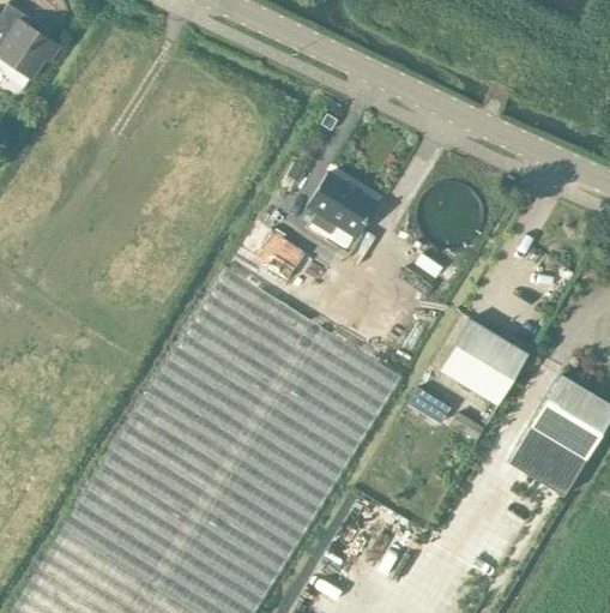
[(23,20),(26,14),(11,4),(0,18),(0,56),(34,79),(48,59),(52,62),(62,47),(23,20)]
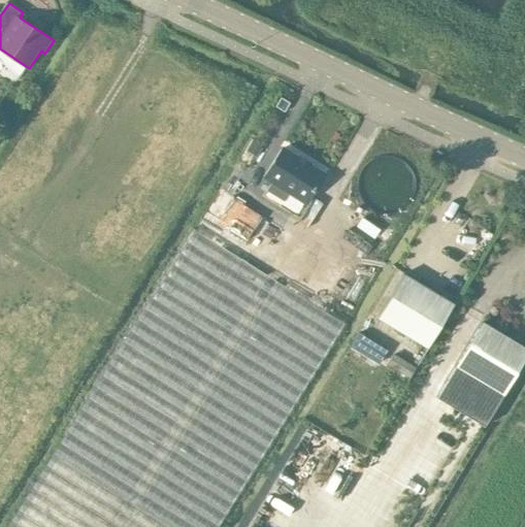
[(287,114),(293,105),(284,99),(277,108),(287,114)]
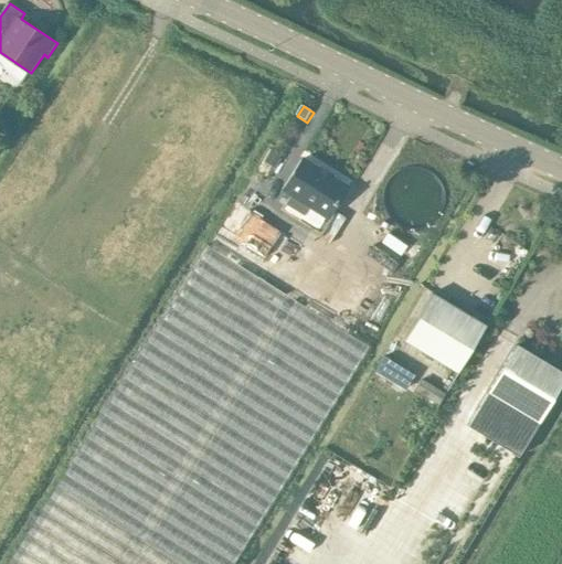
[(273,151),(268,158),(278,165),(283,157),(273,151)]
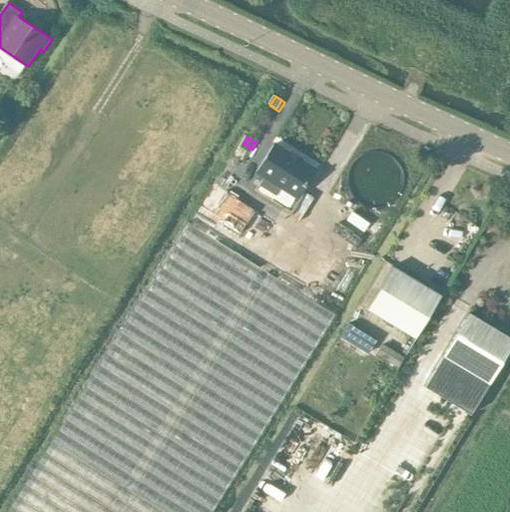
[(289,152),(275,143),(257,171),(264,176),(259,184),(276,194),(281,186),(297,196),(315,168),(300,159),(301,158),(289,151),(289,152)]
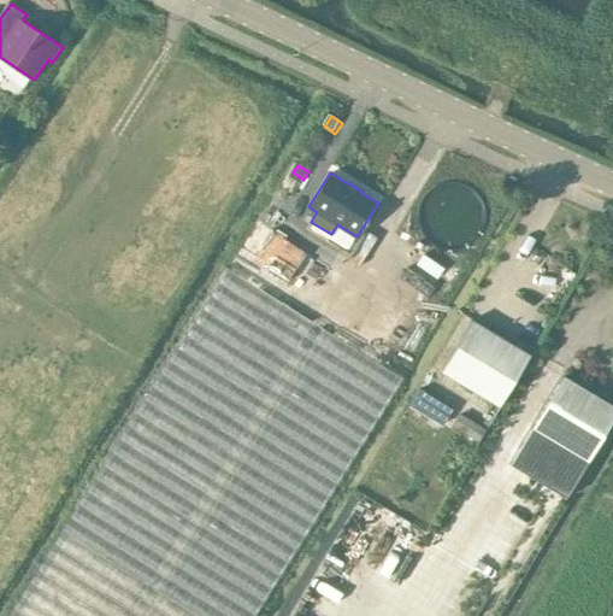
[(272,230),(245,275),(304,312),(331,269),(272,230)]
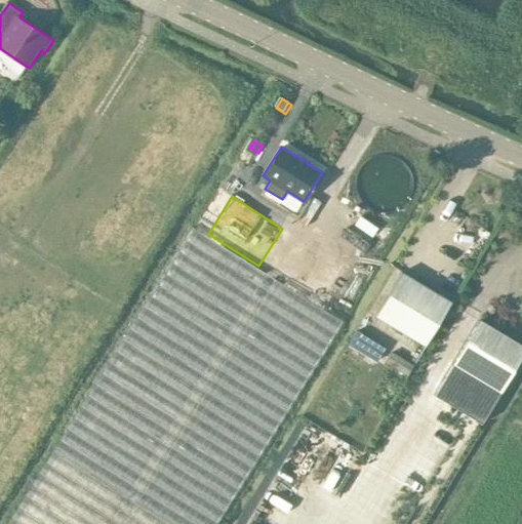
[(403,275),(377,318),(428,348),(453,305),(449,303),(403,275)]
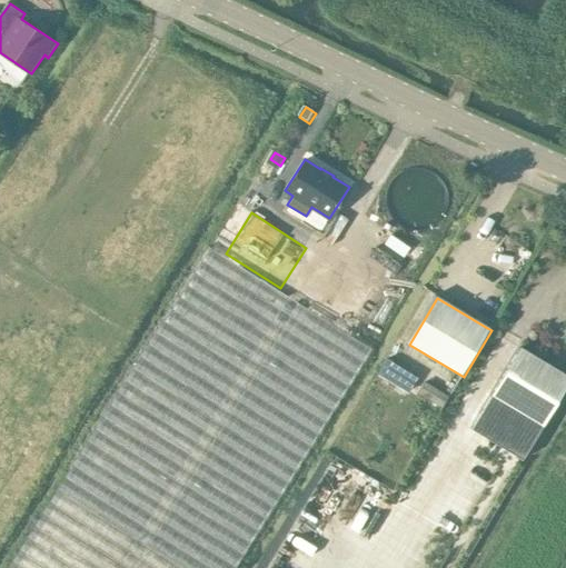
[(565,374),(523,348),(474,429),(525,460),(545,426),(565,390),(565,374)]
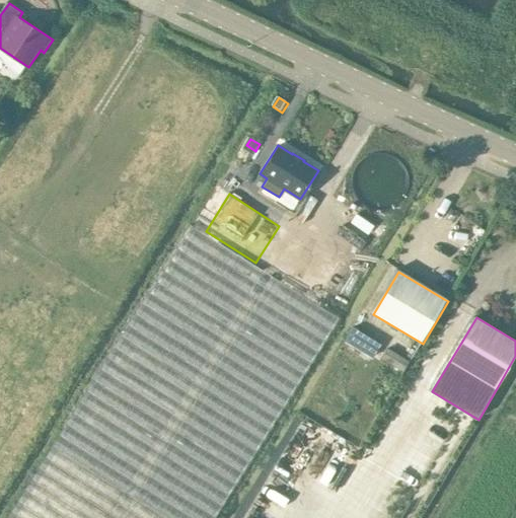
[(356,328),(348,344),(374,359),(383,345),(356,328)]
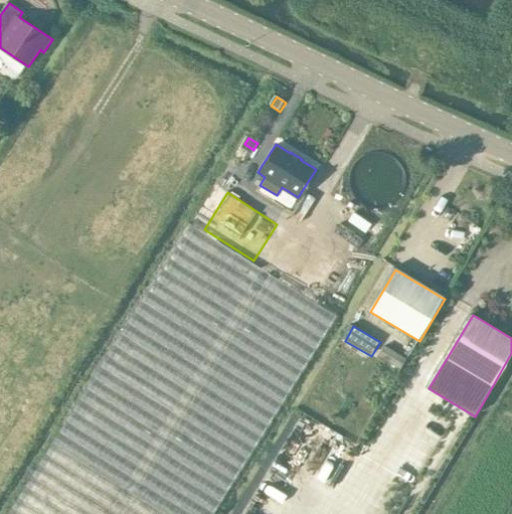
[(386,346),(380,356),(401,369),(407,359),(386,346)]
